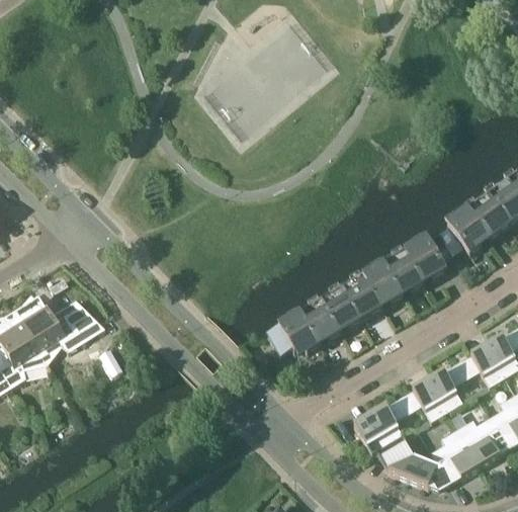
[(517,173),(507,182),(517,196),(517,173)]
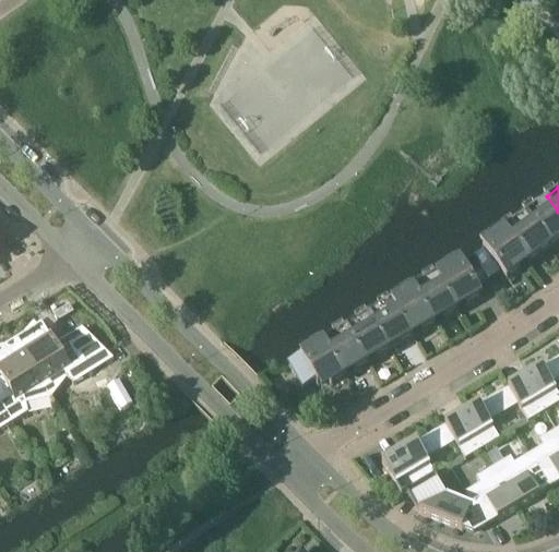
[(526,212),(550,244),(558,238),(558,231),(558,229),(558,228),(558,212),(547,196),(526,212)]
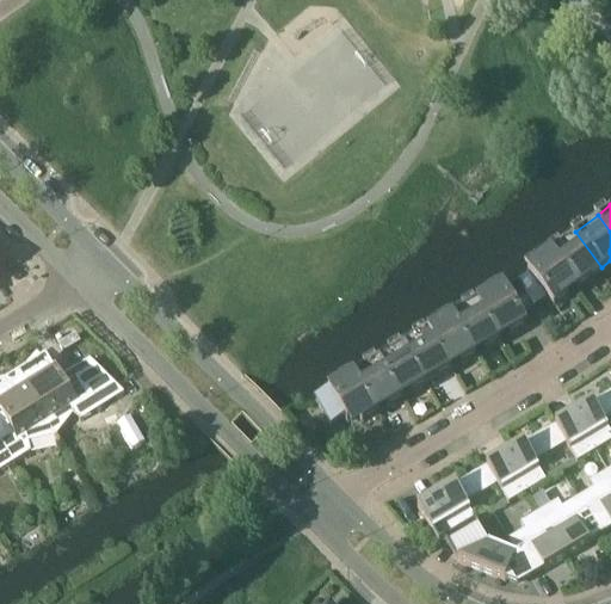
[(553,248),(579,284),(592,275),(592,273),(591,273),(586,269),(596,262),(602,269),(602,267),(575,232),(553,248)]
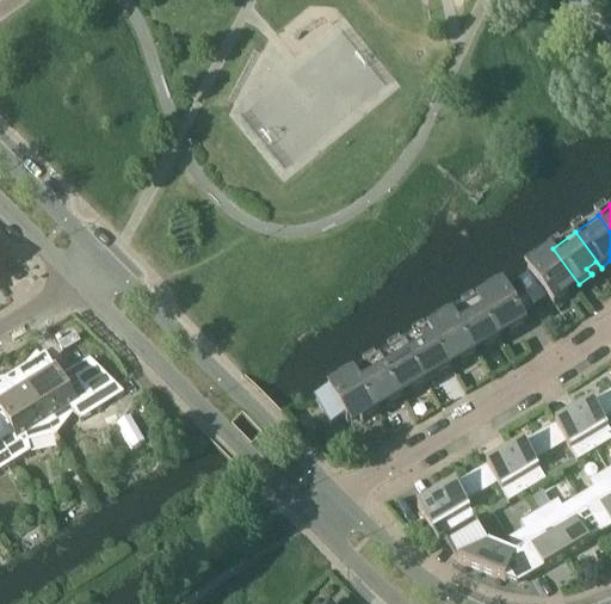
[(579,284),(553,248),(528,266),(555,302),(569,291),(568,290),(568,291),(563,285),(573,278),(578,285),(579,284)]
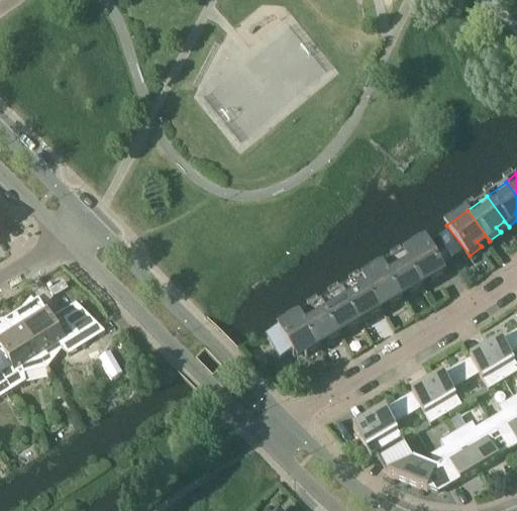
[(404,251),(424,284),(421,278),(429,273),(432,278),(431,278),(432,279),(445,272),(440,263),(451,254),(438,233),(427,240),(426,238),(404,251)]
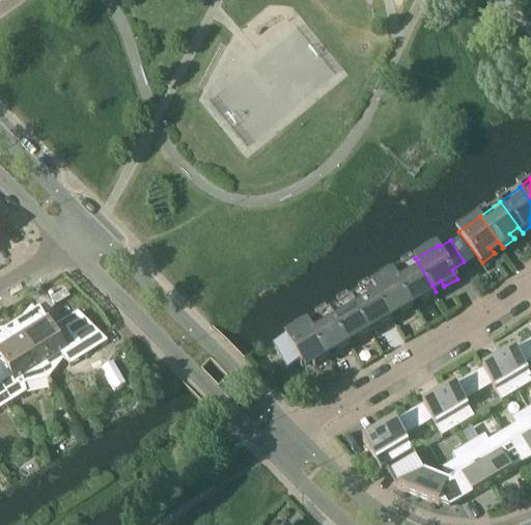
[(436,292),(415,258),(394,272),(414,305),(415,304),(411,298),(419,293),(422,298),(422,299),(422,300),(436,292)]
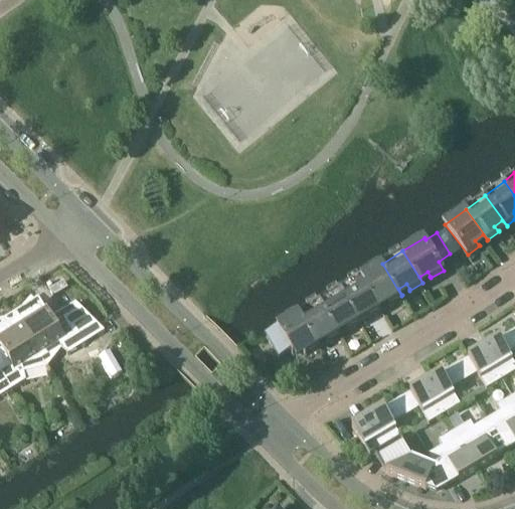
[(401,296),(382,264),(361,276),(380,308),(381,308),(377,301),(386,296),(389,302),(388,302),(389,303),(401,296)]
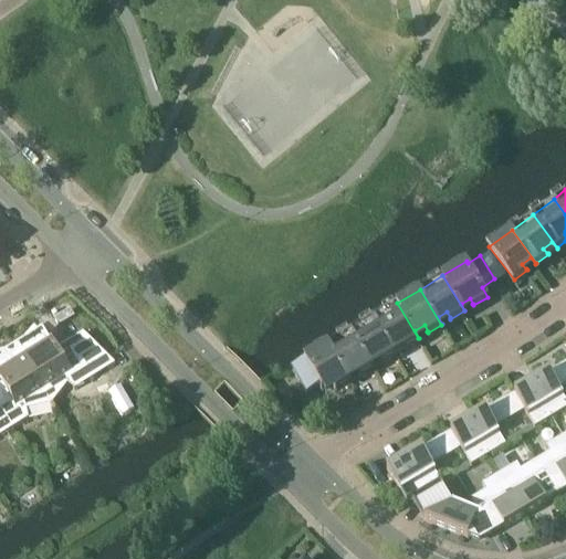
[(418,338),(397,303),(375,316),(396,351),(392,345),(401,339),(405,345),(404,345),(405,346),(418,338)]
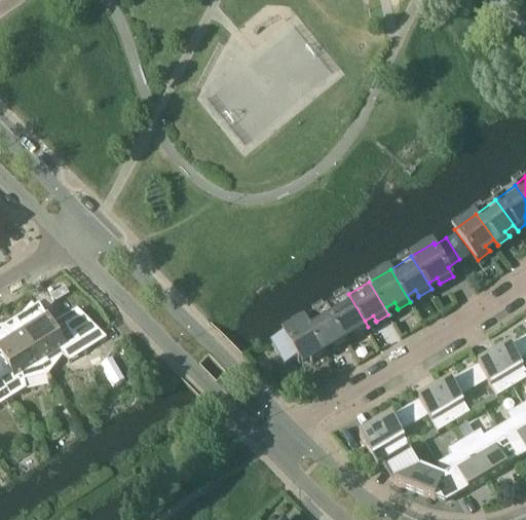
[(327,306),(346,340),(347,339),(343,333),(352,328),(355,333),(354,334),(355,335),(368,327),(348,294),(327,306)]
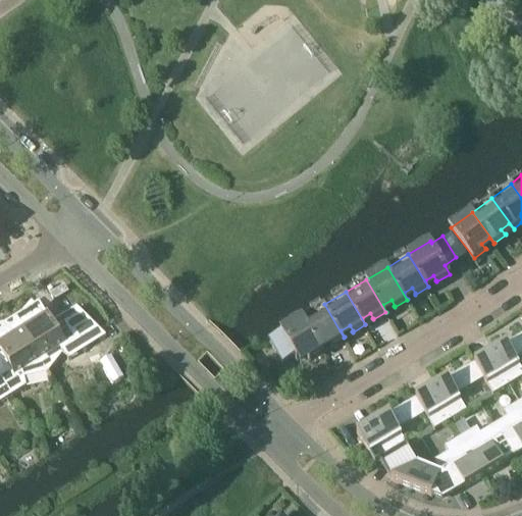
[(14,316),(48,369),(49,369),(48,368),(62,351),(69,356),(107,332),(83,309),(55,326),(40,303),(38,304),(32,299),(22,309),(14,316)]
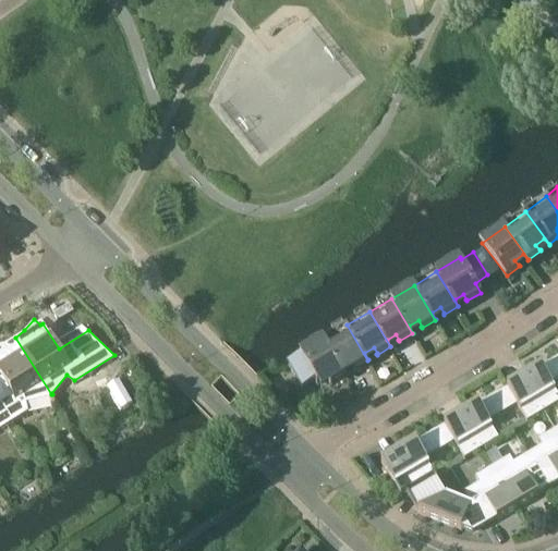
[(367,360),(347,325),(324,339),(346,374),(342,366),(351,360),(354,366),(353,367),(354,368),(367,360)]
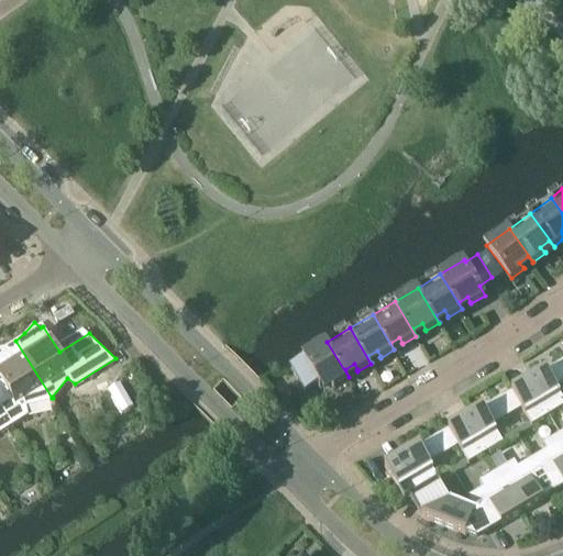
[(0,389),(0,401),(13,422),(29,412),(26,402),(51,398),(51,399),(52,398),(15,341),(4,345),(6,345),(0,346),(0,374),(7,385),(0,389)]
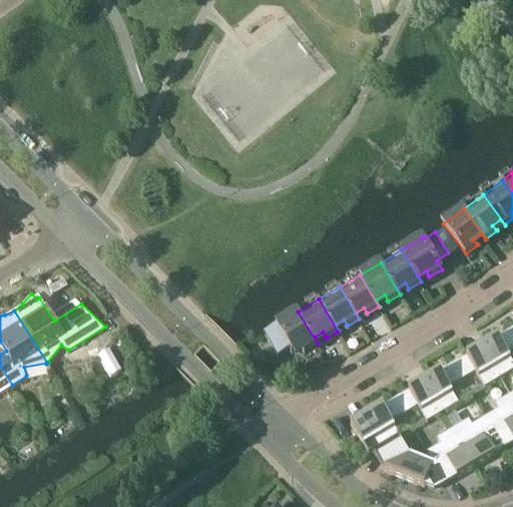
[(318,344),(298,312),(277,325),(278,326),(266,333),(279,355),(291,348),(293,351),(294,350),(302,345),(305,350),(305,351),(318,344)]
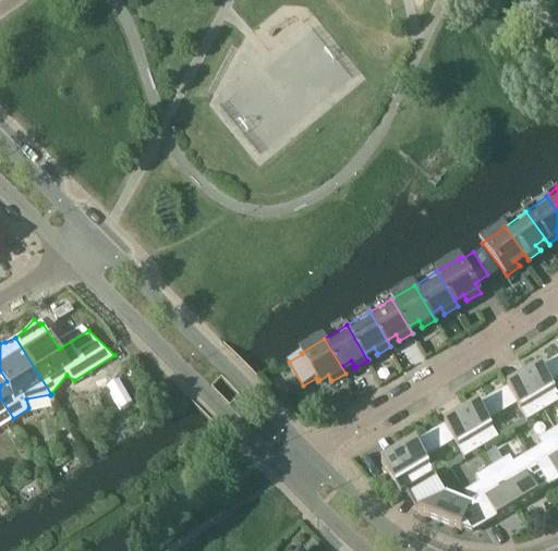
[(557,398),(557,389),(553,379),(557,376),(557,353),(542,363),(508,382),(526,413),(525,414),(517,419),(519,424),(529,418),(528,416),(557,398)]
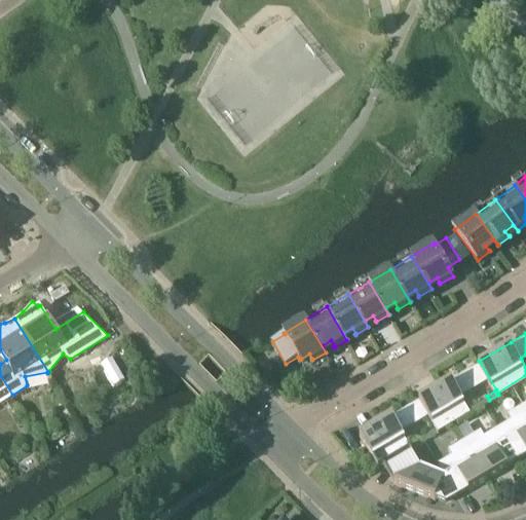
[(471,409),(468,406),(461,394),(488,377),(495,390),(495,391),(496,390),(479,361),(479,362),(461,372),(452,377),(449,379),(420,397),(437,425),(439,428),(471,409)]
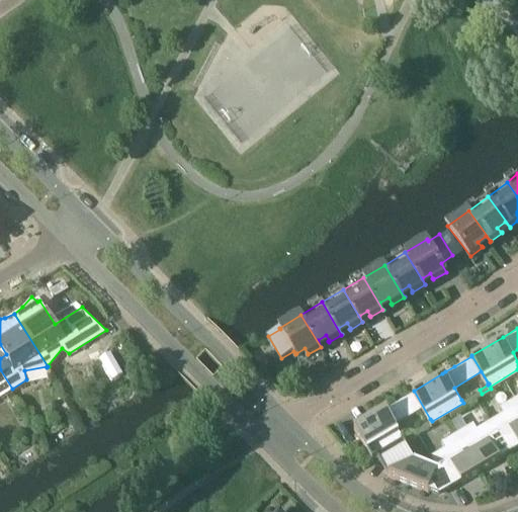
[(0,396),(7,393),(12,389),(0,369),(0,396)]
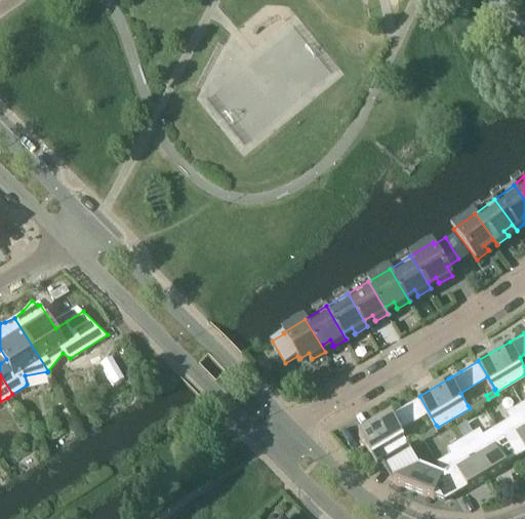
[(12,394),(7,398),(14,409),(19,406),(12,394)]
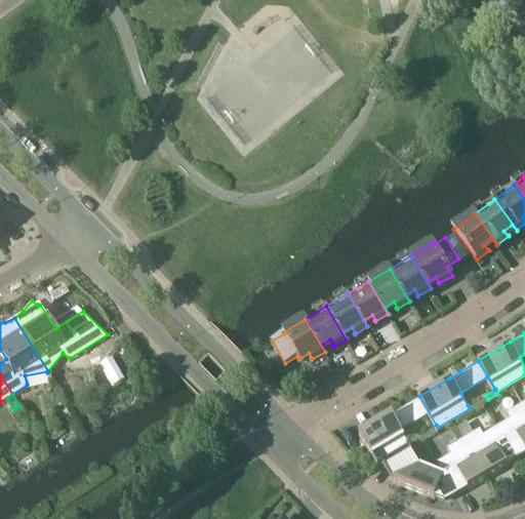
[(488,399),(486,395),(477,400),(479,404),(488,399)]
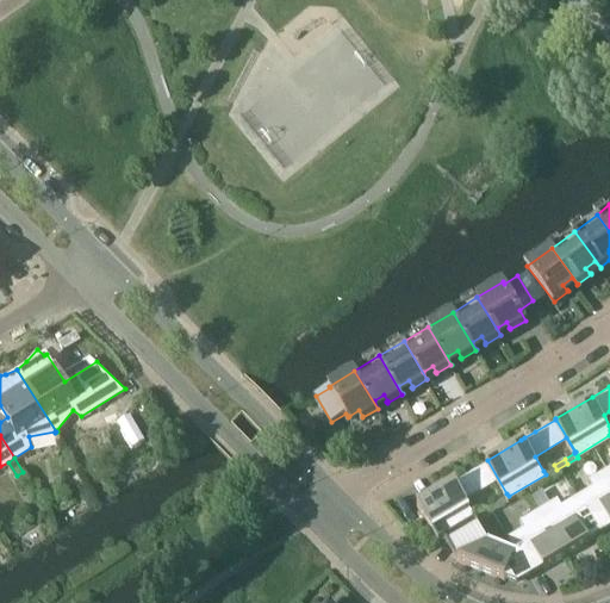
[(439,536),(477,515),(466,497),(497,478),(506,493),(487,460),(486,460),(475,466),(455,479),(417,502),(439,536)]
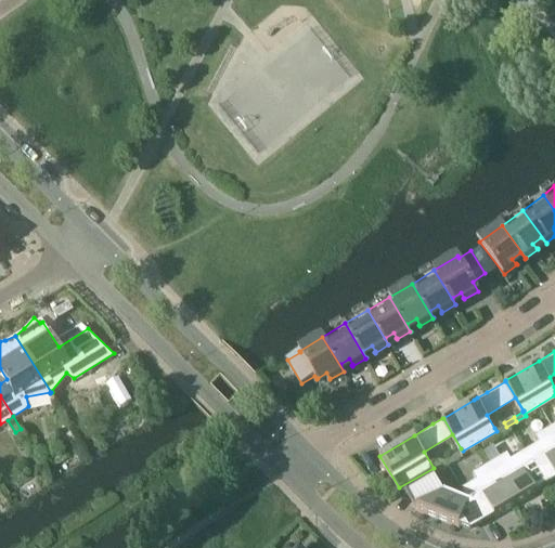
[(494,428),(497,431),(498,432),(506,427),(504,422),(494,428)]
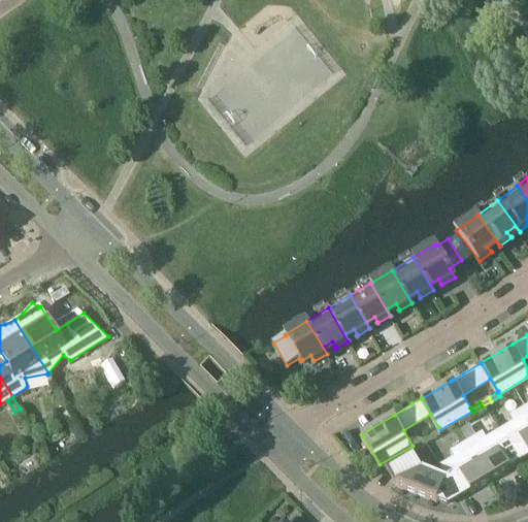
[(500,426),(520,460),(527,455),(527,405),(526,402),(509,413),(514,418),(500,426)]
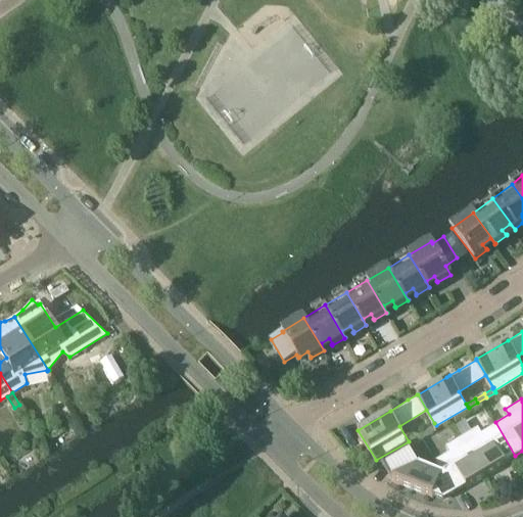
[(515,456),(495,422),(481,430),(478,424),(462,434),(486,473),(505,462),(515,456)]
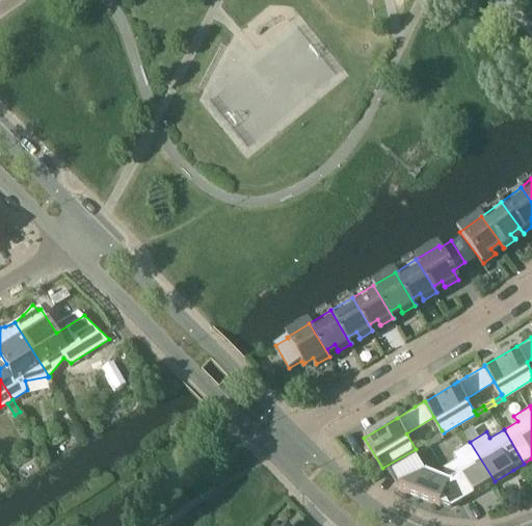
[(442,430),(432,436),(434,440),(444,435),(443,434),(444,432),(442,430)]
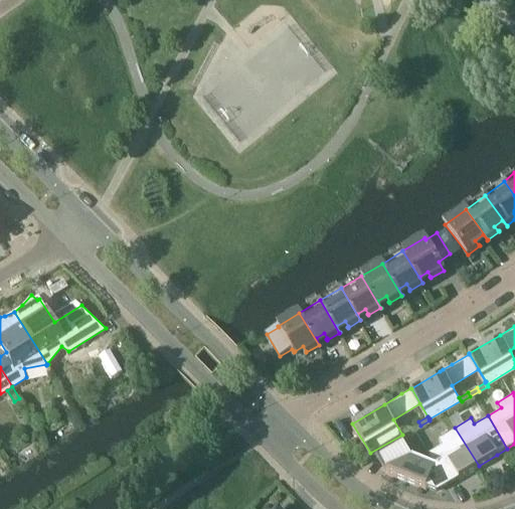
[(420,426),(418,421),(409,428),(412,431),(420,426)]
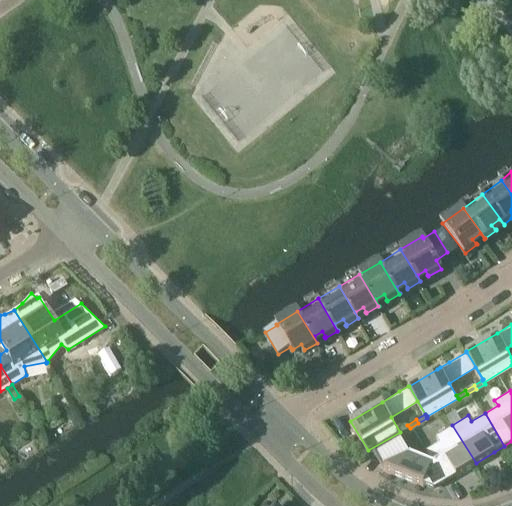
[(407,425),(399,430),(400,432),(401,434),(410,428),(407,425)]
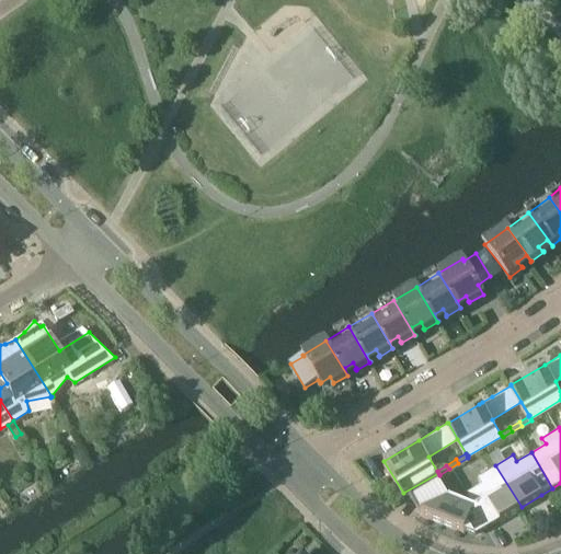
[(522,507),(495,465),(479,475),(482,482),(468,489),(487,520),(497,514),(501,520),(522,507)]
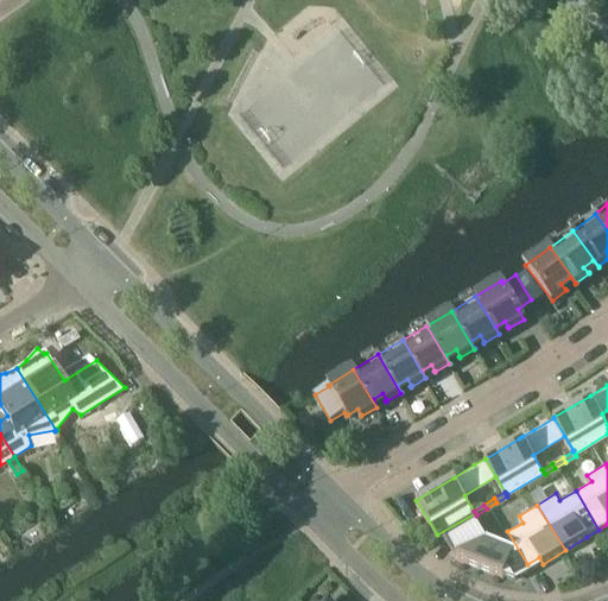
[(475,513),(437,535),(437,536),(449,529),(462,550),(456,554),(504,573),(505,570),(513,574),(527,564),(507,531),(506,532),(514,546),(488,536),(476,516),(475,513)]
